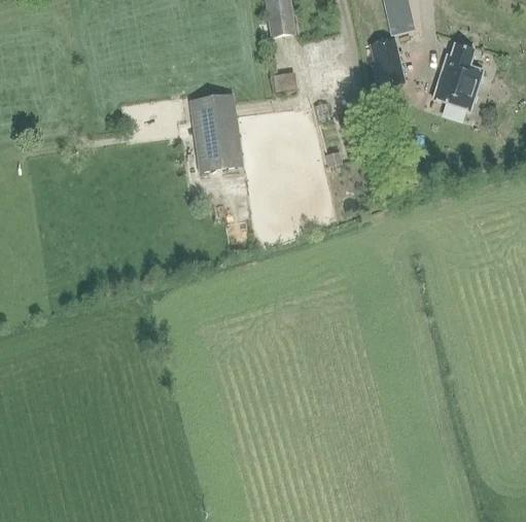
[(263,0),(269,37),(294,33),(289,0),(263,0)]
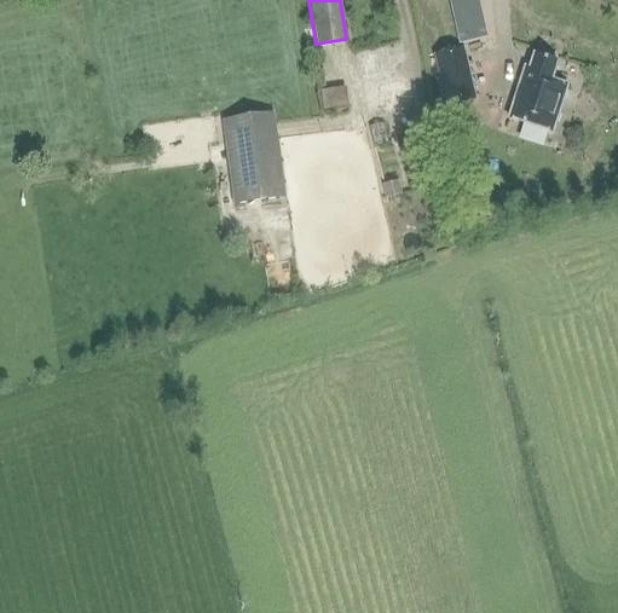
[(462,42),(432,50),(445,103),(475,96),(462,42)]
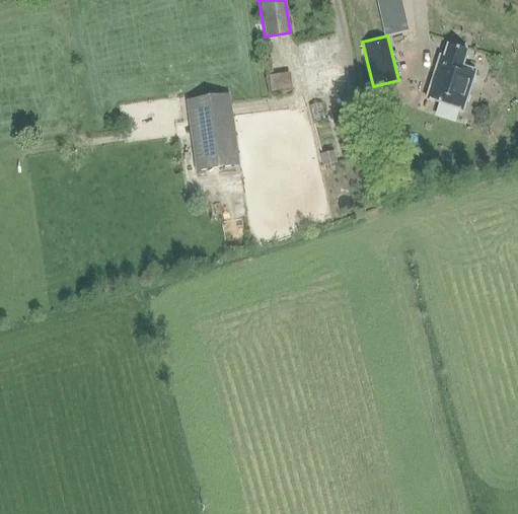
[(460,107),(472,68),(460,64),(465,49),(445,43),(442,54),(438,53),(425,96),(460,107)]
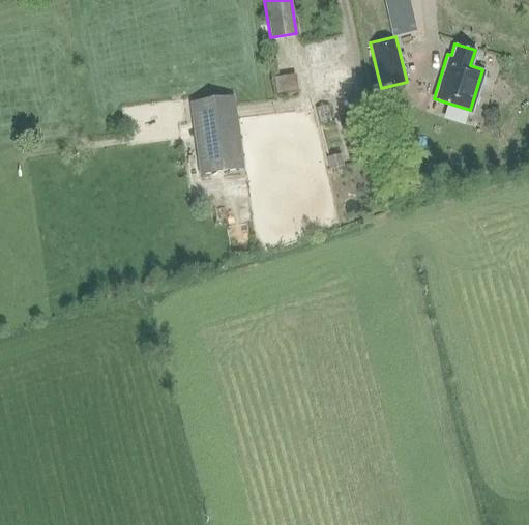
[(280,91),(301,88),(299,68),(276,71),(280,91)]
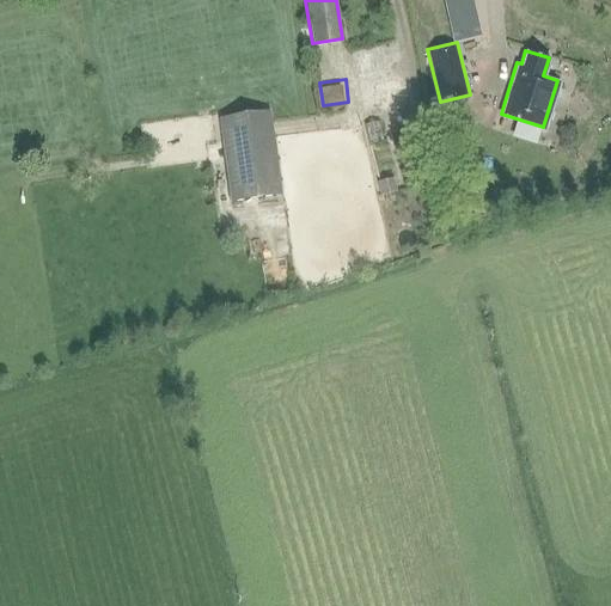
[(269,108),(218,115),(230,199),(281,191),(269,108)]
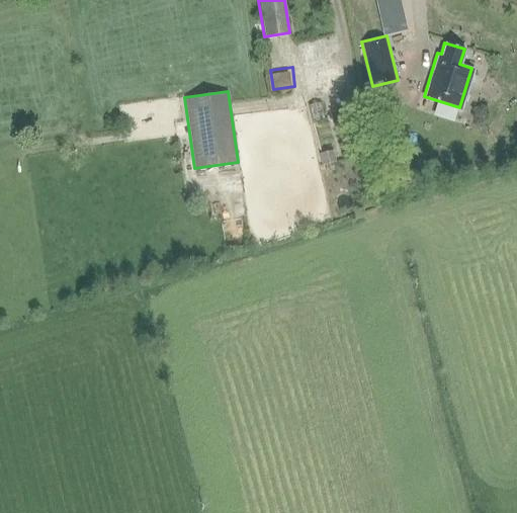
[(335,159),(332,148),(318,151),(321,162),(335,159)]
